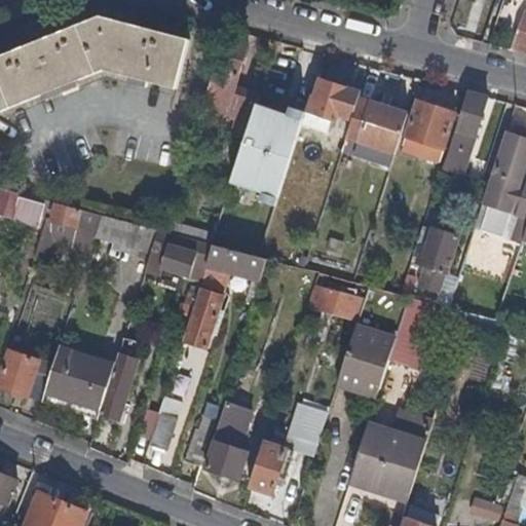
[(525,14),(514,51),(525,54),(525,14)]
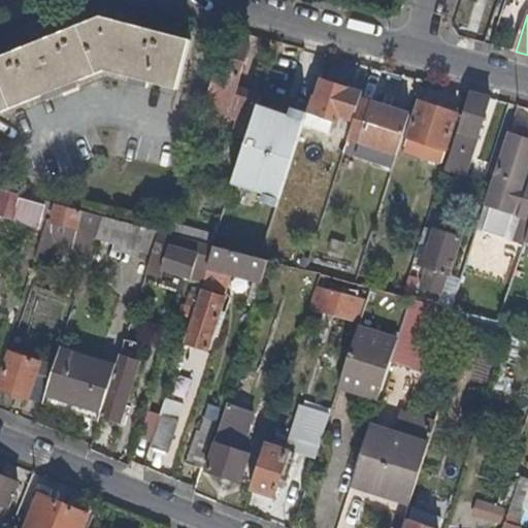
[(0,110),(106,70),(175,89),(189,40),(138,27),(140,20),(126,15),(124,23),(102,17),(42,40),(39,33),(25,39),(28,46),(0,57),(0,110)]
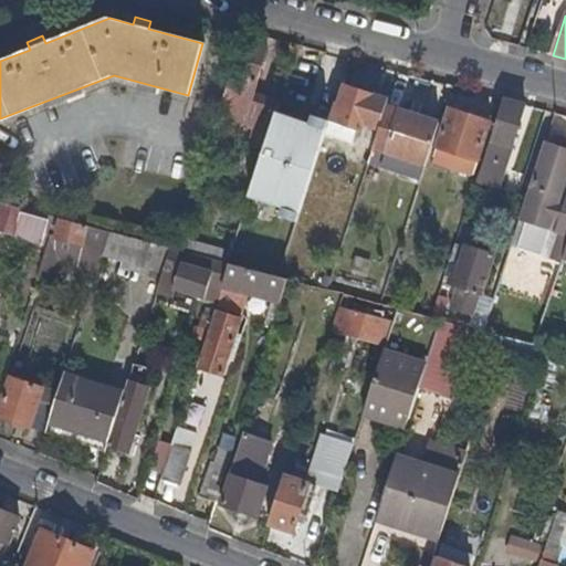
[(234,76),(230,74),(219,109),(243,116),(244,113),(247,113),(251,97),(265,48),(244,42),(234,76)]
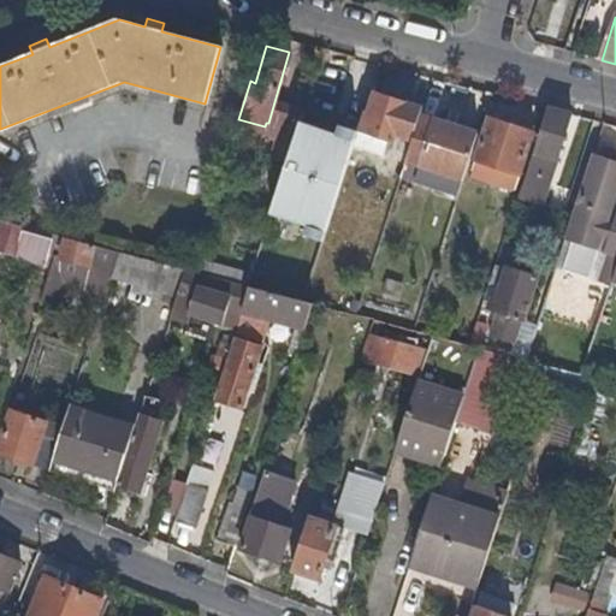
[(424,110),(371,92),(357,131),(392,142),(395,135),(413,141),(421,116),(424,110)]
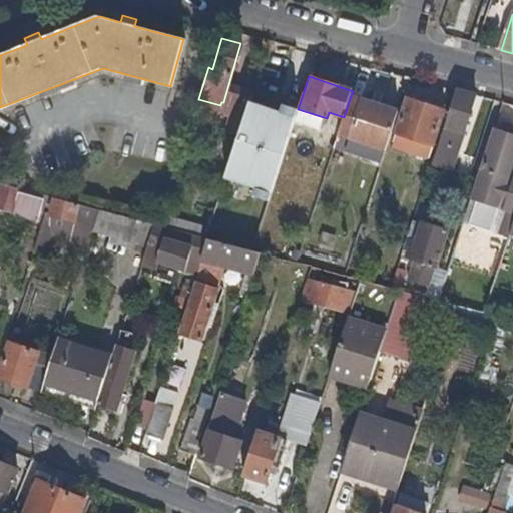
[(235,90),(227,88),(223,102),(221,102),(220,105),(217,114),(227,117),(235,90)]
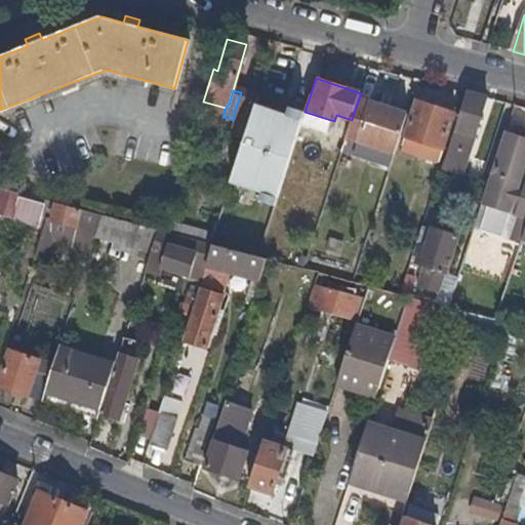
[(257,97),(241,92),(233,120),(249,125),(257,97)]
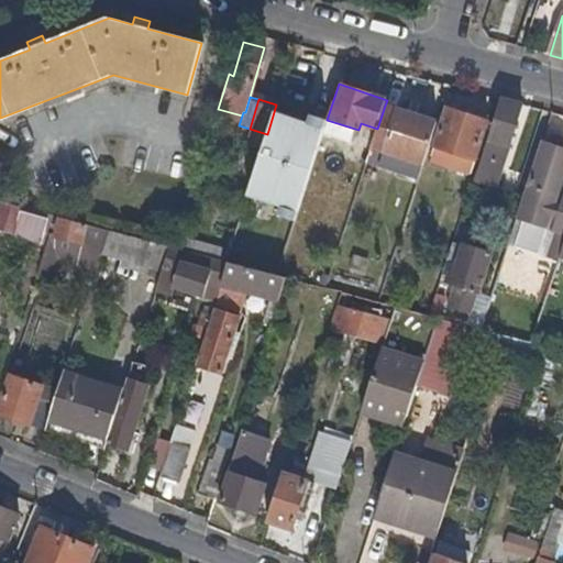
[(495,189),(522,106),(504,101),(490,140),(488,139),(474,181),(495,189)]
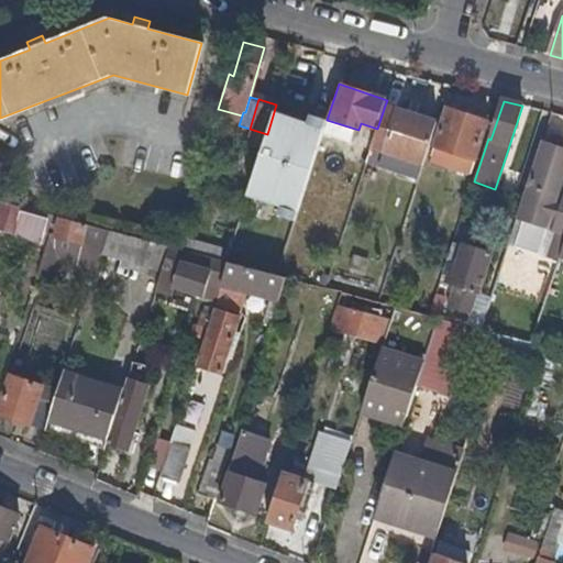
[(372,146),(423,165),(438,123),(385,106),(377,129),(372,146)]
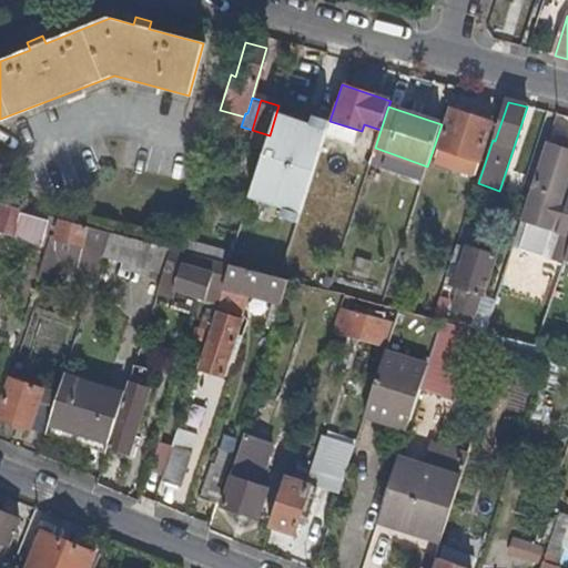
[(453,110),(439,149),(446,151),(442,164),(476,175),(480,161),(479,160),(492,123),(453,110)]
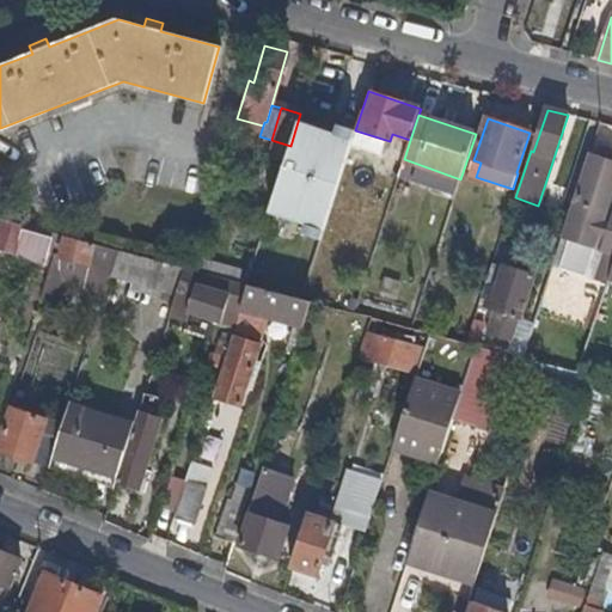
[(611,175),(611,164),(589,157),(562,236),(611,251),(611,214),(600,210),(611,175)]
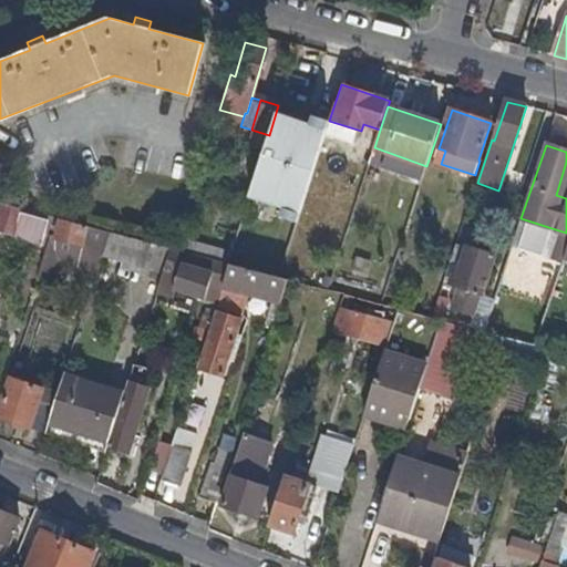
[(43,237),(44,234),(48,223),(19,215),(20,210),(2,206),(0,212),(0,230),(12,235),(14,228),(43,237)]
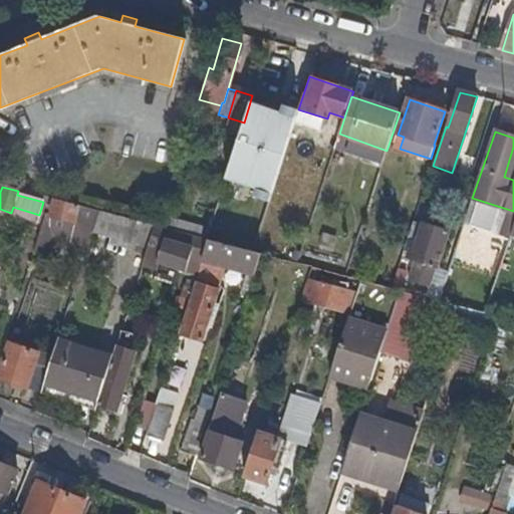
[(49,197),(44,196),(43,202),(40,212),(44,213),(45,210),(49,197)]
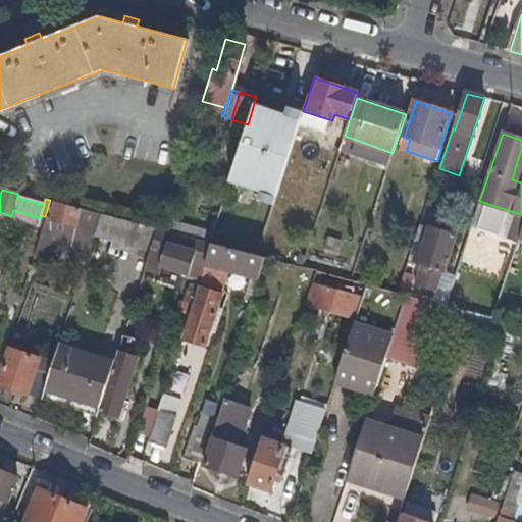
[(55,201),(50,200),(46,213),(45,216),(51,217),(55,201)]
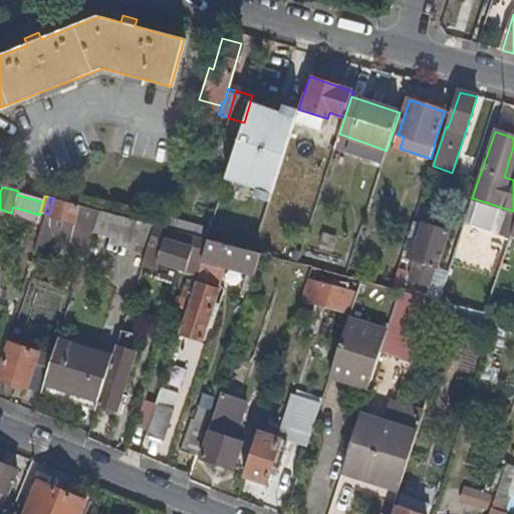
[(91,208),(54,198),(50,214),(44,213),(43,217),(33,246),(43,250),(49,248),(53,236),(87,247),(93,227),(99,210),(91,208)]
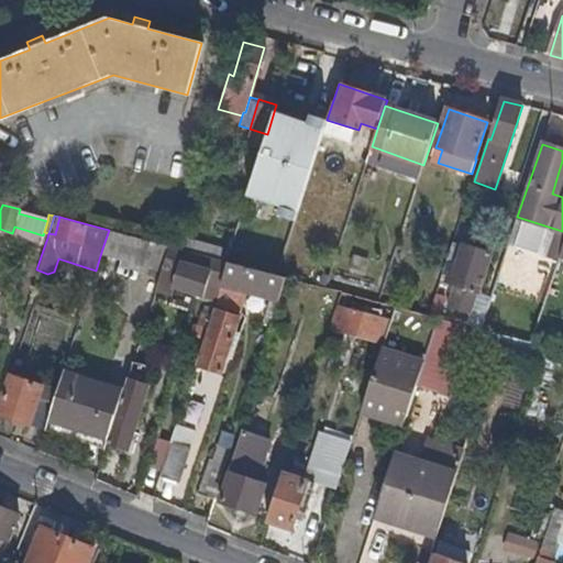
[(139,238),(109,230),(102,249),(132,256),(131,260),(148,265),(162,268),(169,246),(155,242),(139,238)]
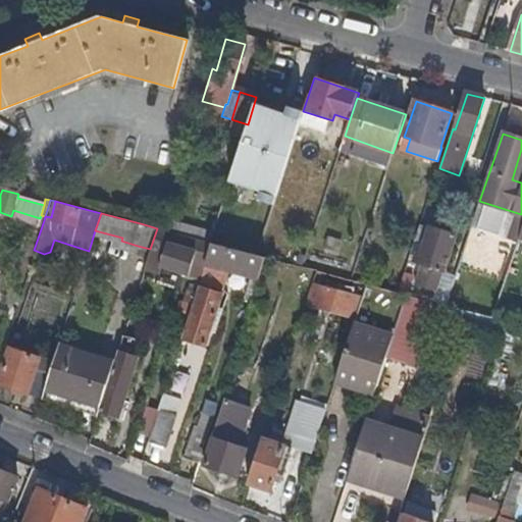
[(204,230),(164,219),(161,229),(202,240),(204,230)]
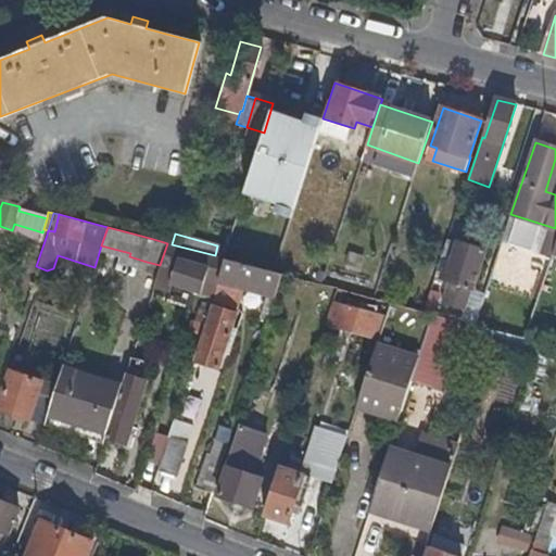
[(485,250),(449,238),(436,275),(450,280),(443,302),(465,310),(472,287),(474,287),(485,250)]
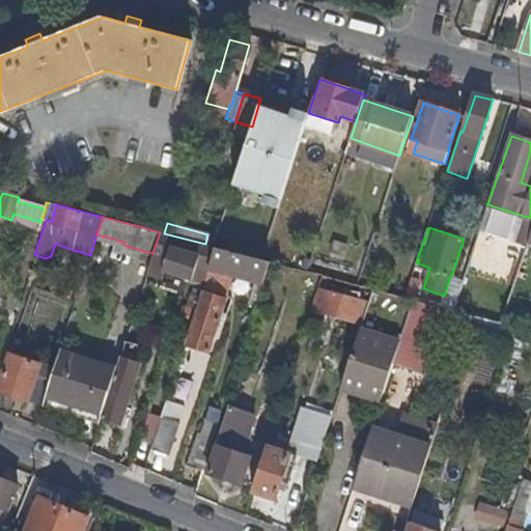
[(164,233),(160,232),(152,253),(147,272),(144,280),(158,284),(161,277),(201,289),(203,280),(205,275),(208,268),(215,247),(213,247),(205,244),(164,233)]
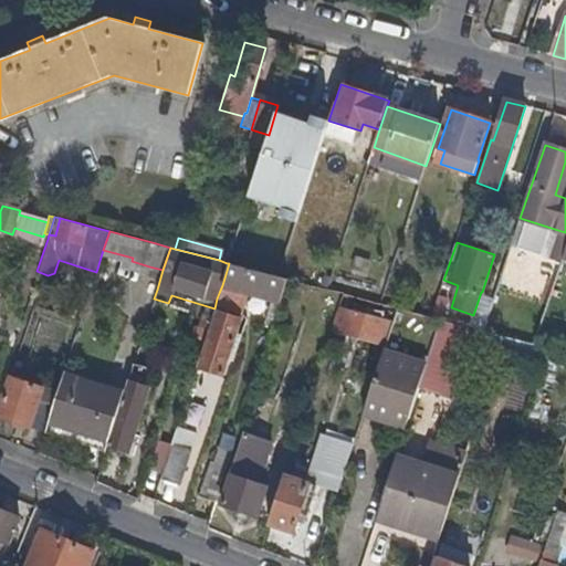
[(273,300),(280,301),(286,279),(276,275),(229,263),(222,285),(237,290),(273,300)]
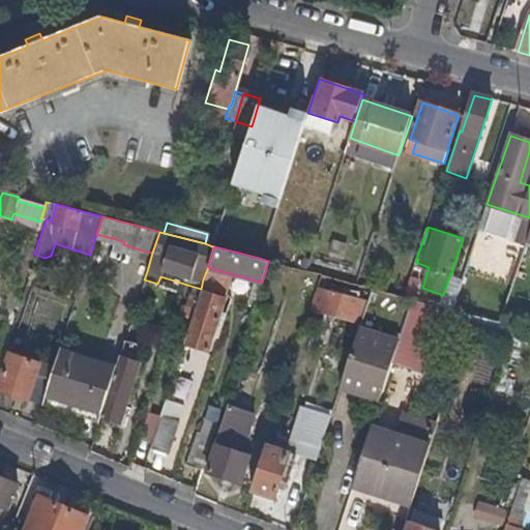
[(222,271),(208,267),(205,274),(219,277),(222,271)]
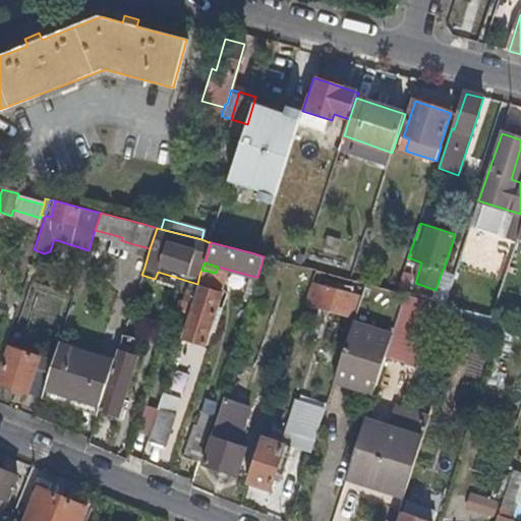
[(207,277),(199,275),(197,284),(196,286),(198,287),(182,337),(204,344),(219,293),(204,288),(207,277)]
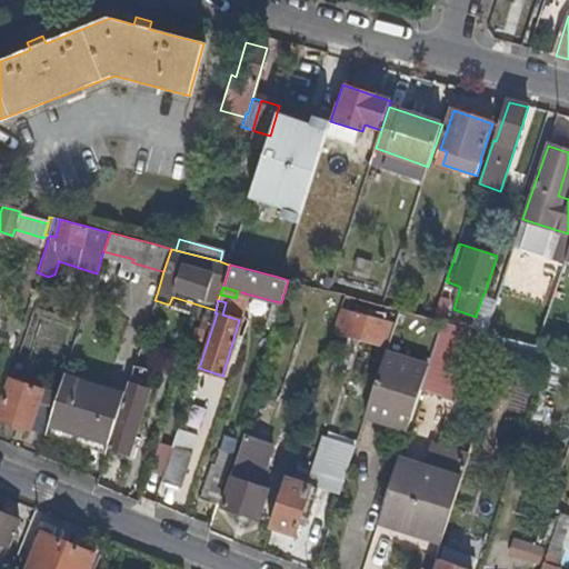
[(281,302),(275,301),(269,318),(276,320),(281,302)]
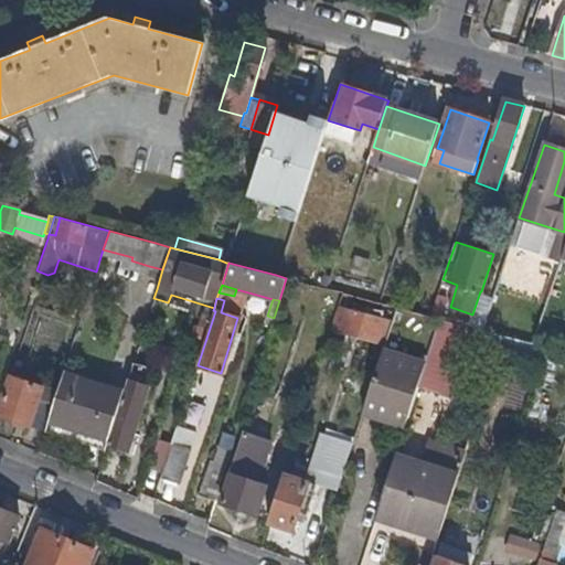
[(348,315),(344,327),(373,334),(376,322),(348,315)]
